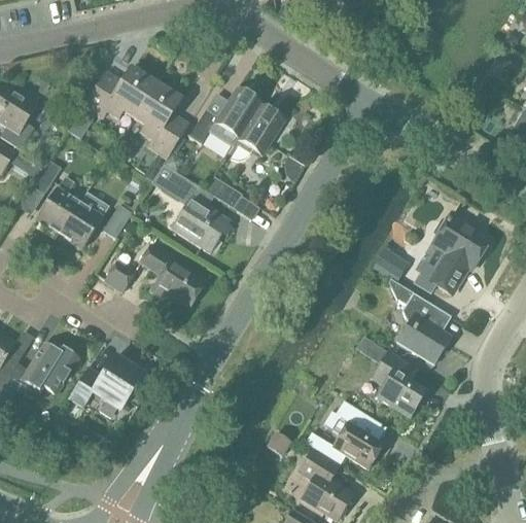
[(341,0),(343,8),(372,2),(371,0),(341,0)]
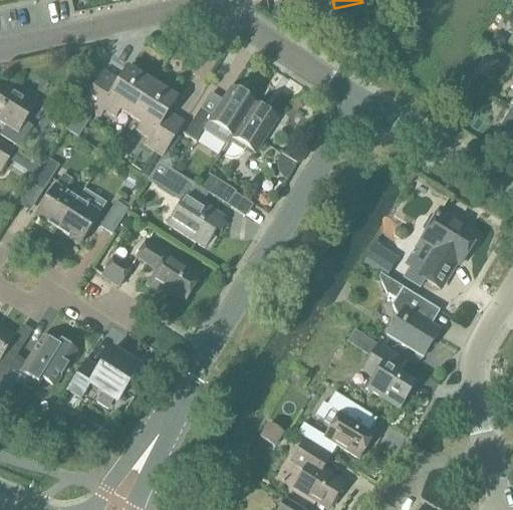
[(337,20),(364,14),(362,2),(334,8),(337,20)]
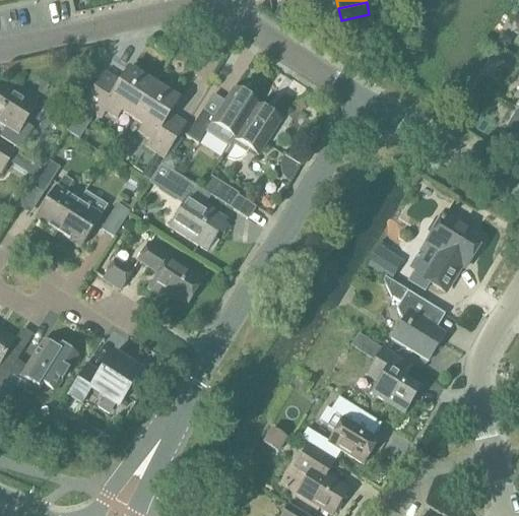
[(279,5),(274,13),(288,22),(294,14),(279,5)]
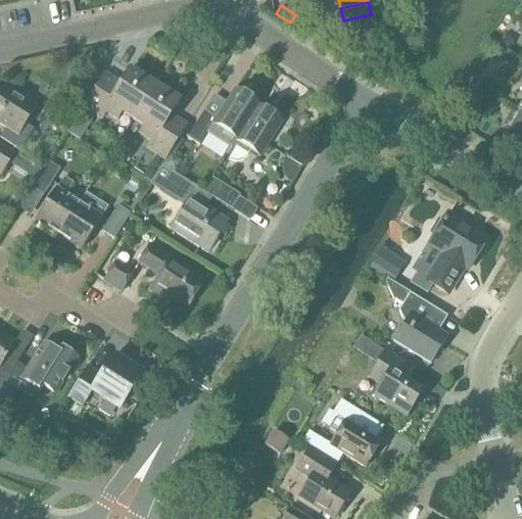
[(371,14),(343,20),(346,33),(374,27),(371,14)]
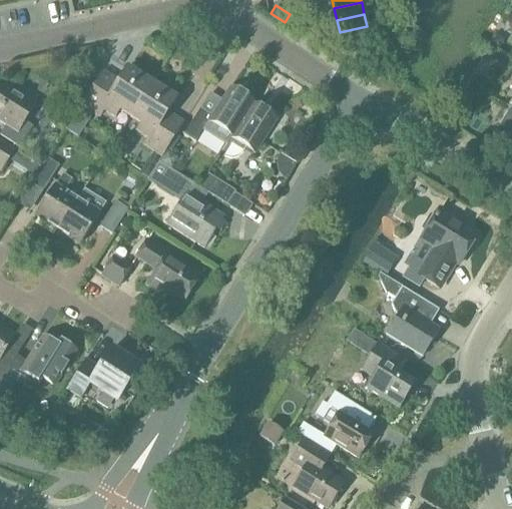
[(130,115),(152,81),(128,65),(115,86),(98,76),(81,102),(99,113),(103,107),(115,114),(119,108),(130,115)]
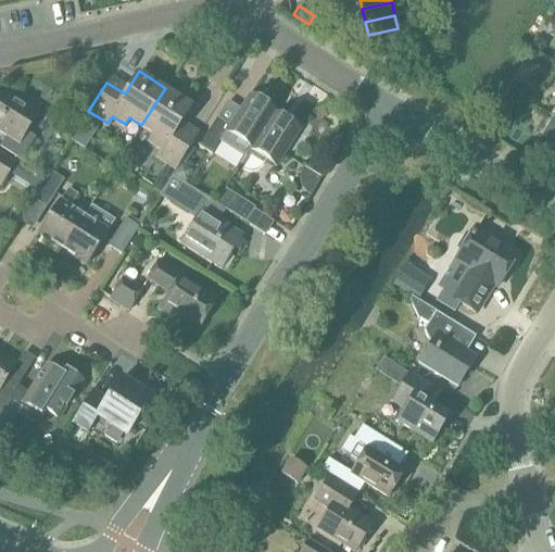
[(0,146),(21,160),(37,136),(27,129),(39,111),(1,87),(0,88),(0,128),(5,133),(0,140),(0,146)]
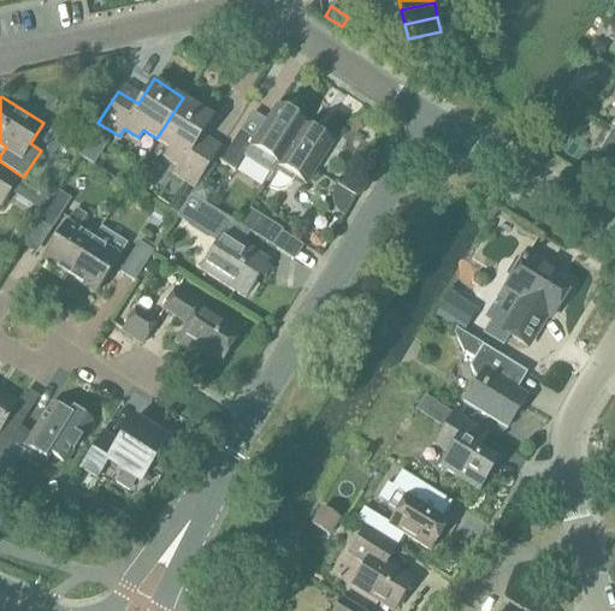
[(212,117),(183,98),(157,138),(171,147),(165,155),(179,164),(173,172),(187,181),(171,206),(179,211),(185,202),(191,194),(196,187),(217,154),(196,141),(212,117)]
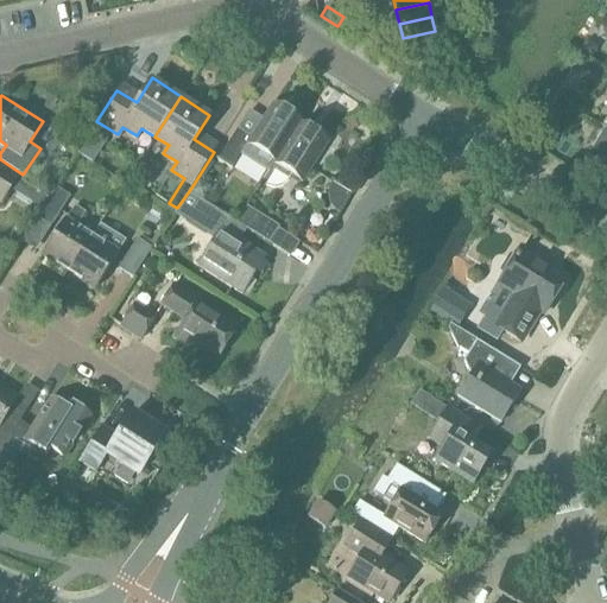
[(299,122),(301,124),(302,121),(272,103),(253,134),(239,125),(219,157),(233,165),(240,154),(267,171),(276,159),(278,156),(280,152),(299,122)]
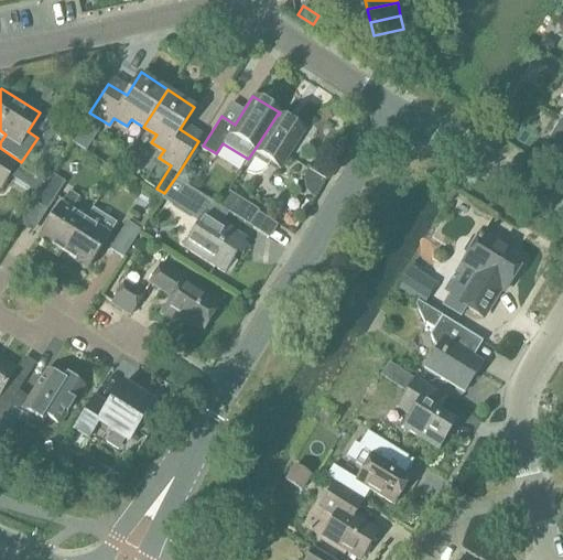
[(304,130),(279,115),(278,114),(260,141),(258,144),(256,148),(248,159),(242,168),(251,173),(257,174),(262,173),(269,169),(273,162),(281,168),(304,130)]
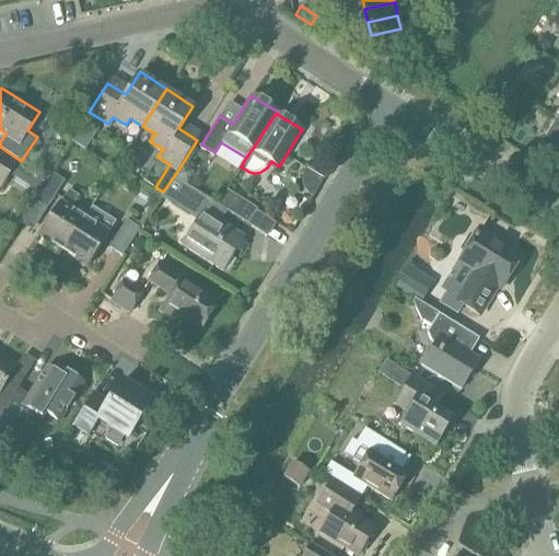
[(558,116),(557,115),(534,152),(558,166),(558,116)]
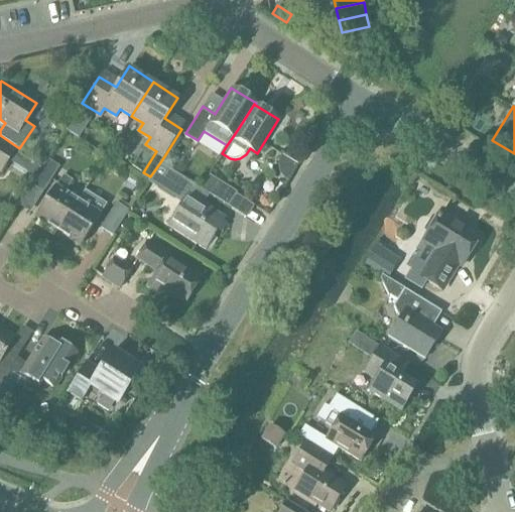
[(0,171),(15,148),(0,138),(0,171)]
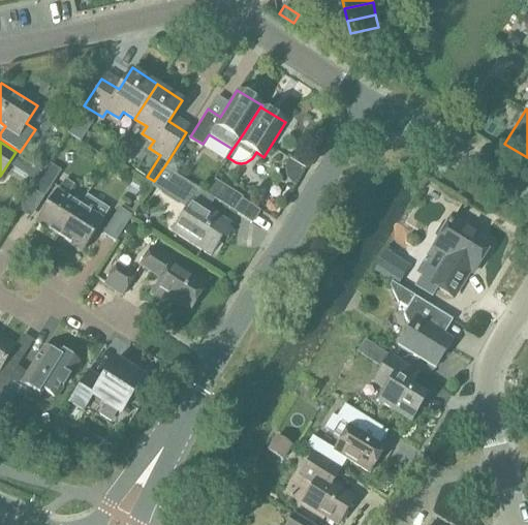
[(45,195),(62,168),(49,160),(32,186),(45,195)]
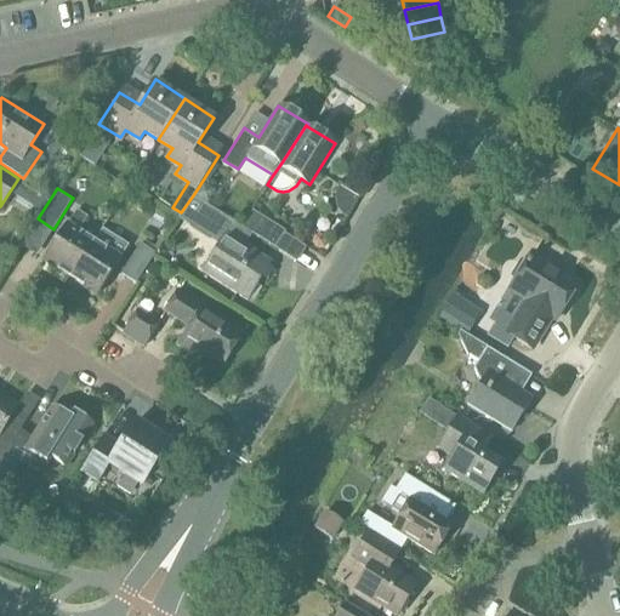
[(193,195),(180,220),(189,224),(194,217),(216,231),(227,217),(193,195)]
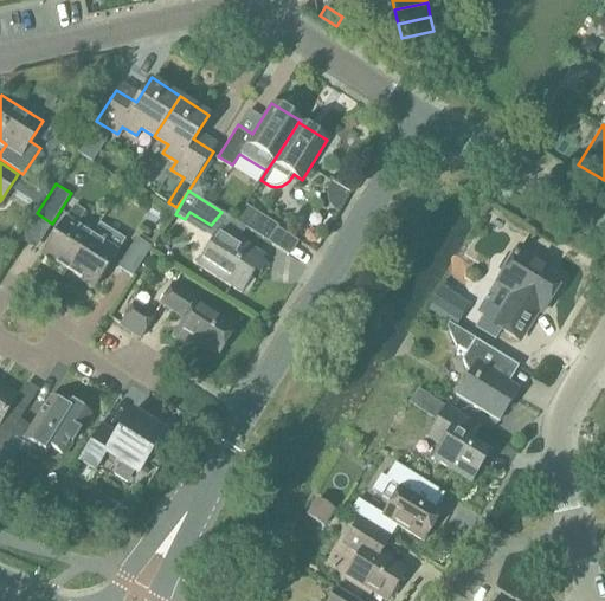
[(42,252),(69,270),(90,234),(75,225),(85,208),(75,202),(64,219),(64,218),(42,252)]
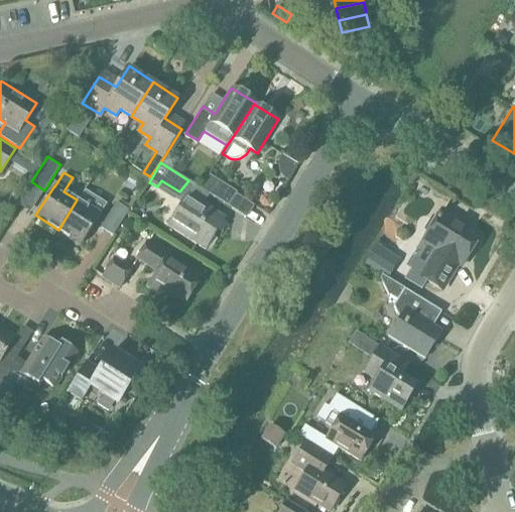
[(237,193),(211,175),(203,186),(230,205),(237,193)]
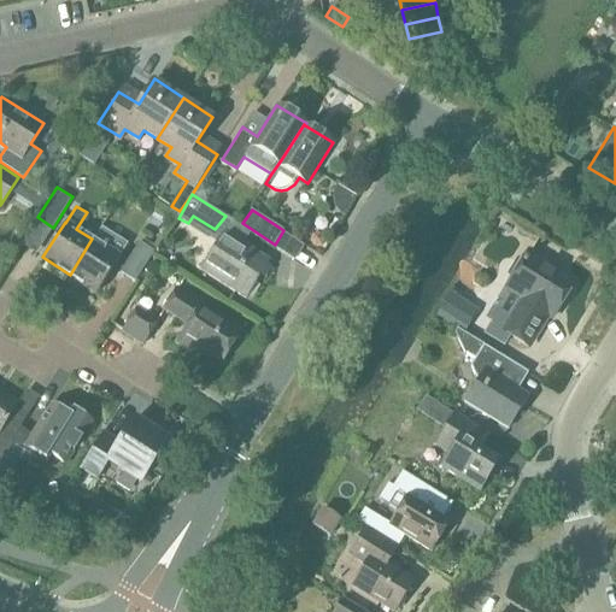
[(270,259),(226,230),(201,268),(246,295),(270,259)]
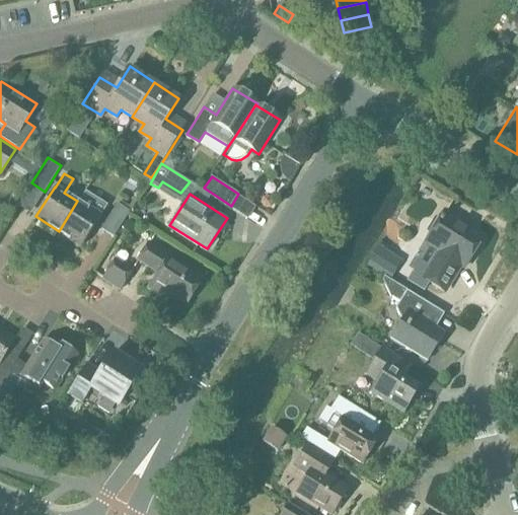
[(77,201),(59,231),(80,244),(99,215),(77,201)]
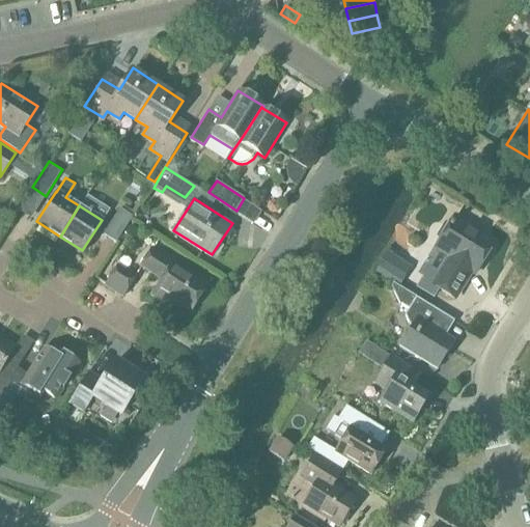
[(115,242),(131,218),(133,214),(121,206),(103,234),(115,242)]
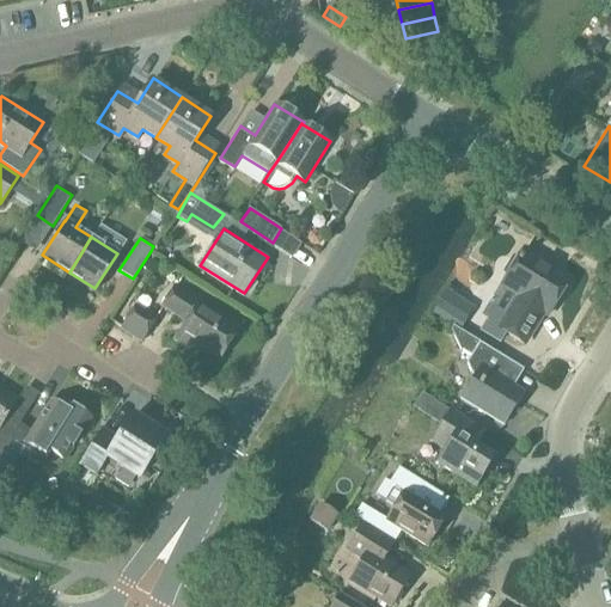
[(555,302),(569,280),(542,263),(543,259),(524,247),(502,283),(519,294),(499,326),(524,341),(550,299),(555,302)]
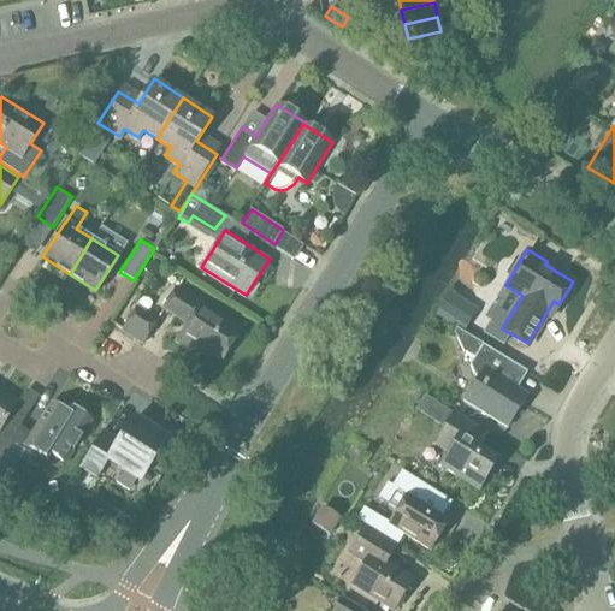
[(218,315),(201,306),(205,301),(177,283),(161,307),(187,324),(178,338),(193,346),(195,343),(222,360),(242,326),(220,312),(218,315)]
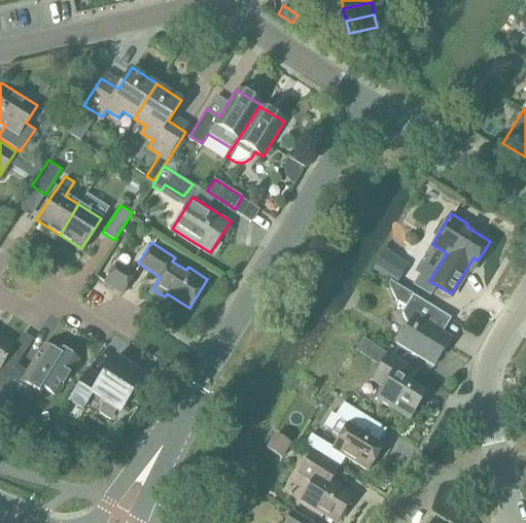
[(378,258),(373,268),(396,282),(401,273),(378,258)]
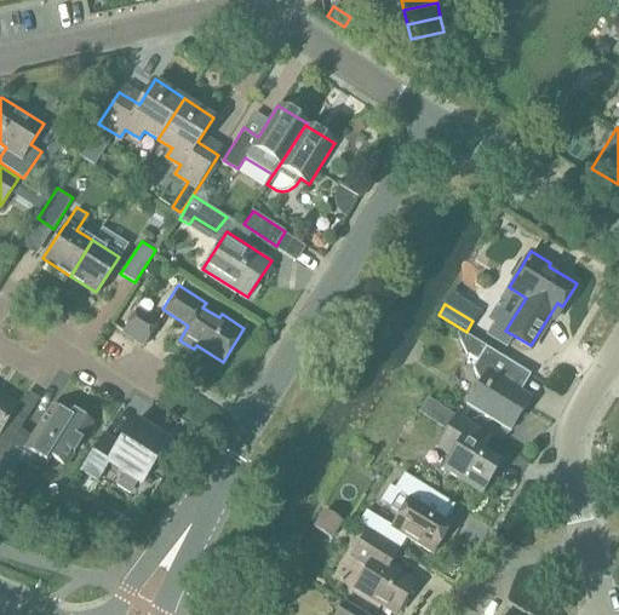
[(144,346),(159,321),(135,308),(120,333),(144,346)]
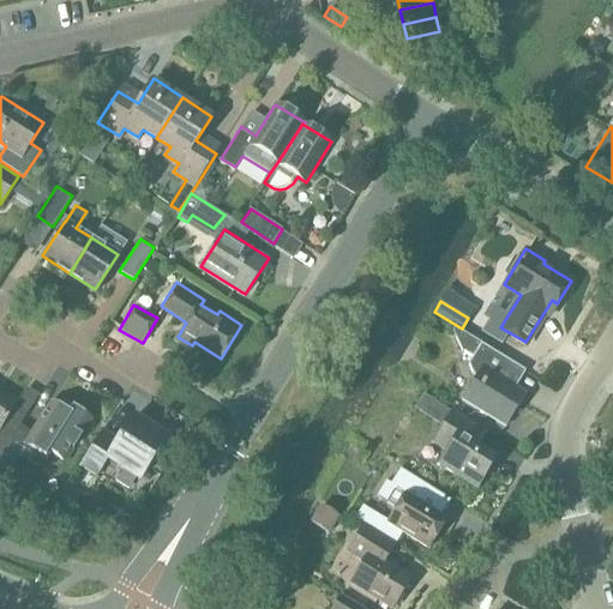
[(463,398),(505,424),(524,392),(515,386),(524,371),(454,326),(452,327),(463,349),(464,349),(473,355),(468,362),(475,378),(463,398)]
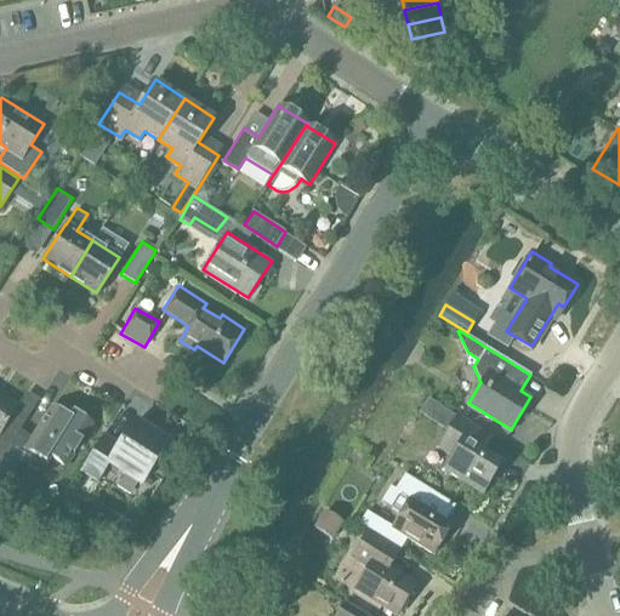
[(0,457),(10,443),(27,416),(39,398),(26,391),(17,403),(0,392),(0,457)]
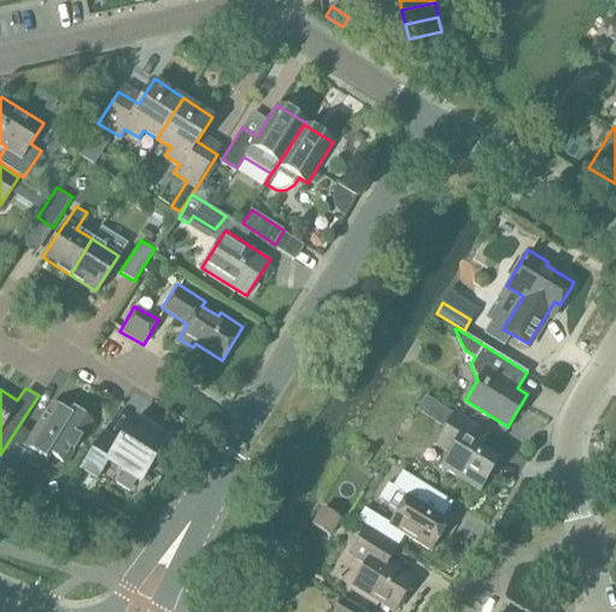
[(29,446),(27,449),(21,458),(41,470),(52,452),(65,460),(92,419),(74,407),(70,413),(51,401),(25,443),(29,446)]
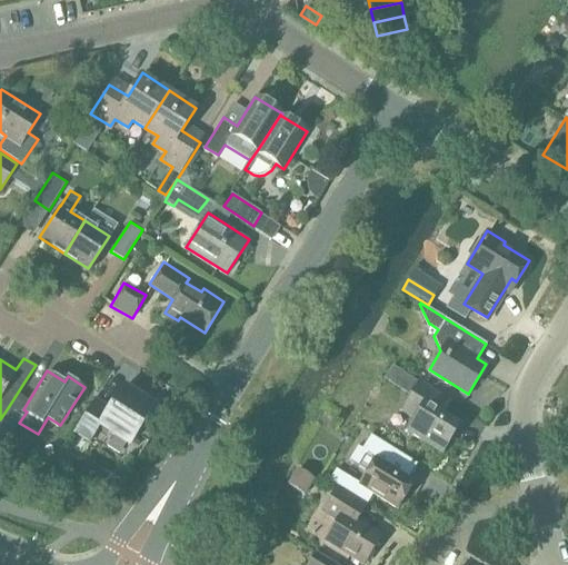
[(441,452),(458,425),(435,410),(444,396),(418,380),(400,408),(415,417),(406,430),(441,452)]
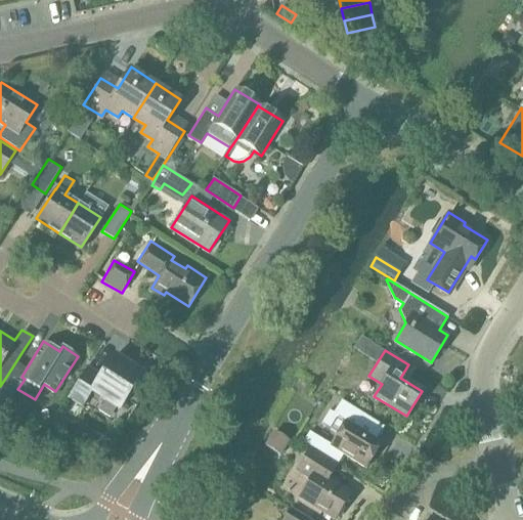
[(119,406),(140,372),(114,354),(101,374),(87,364),(67,396),(81,405),(91,389),(119,406)]
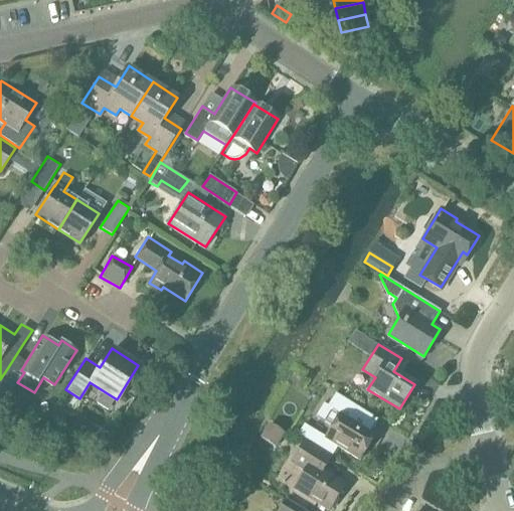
[(0,379),(0,401),(4,404),(17,382),(22,375),(8,367),(0,379)]
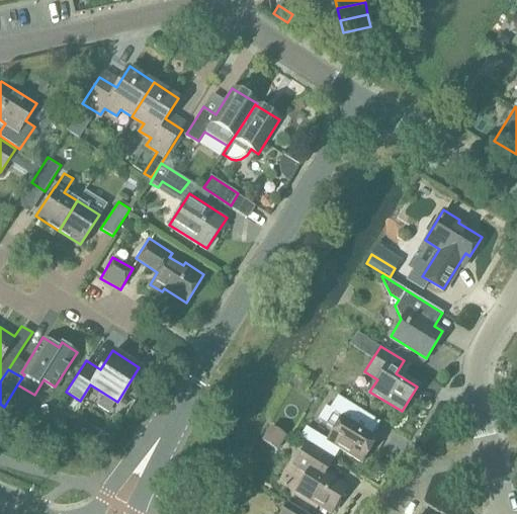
[(326,440),(322,437),(316,447),(333,457),(339,448),(361,461),(376,437),(371,434),(380,420),(338,393),(330,406),(326,404),(318,417),(334,427),(326,440)]
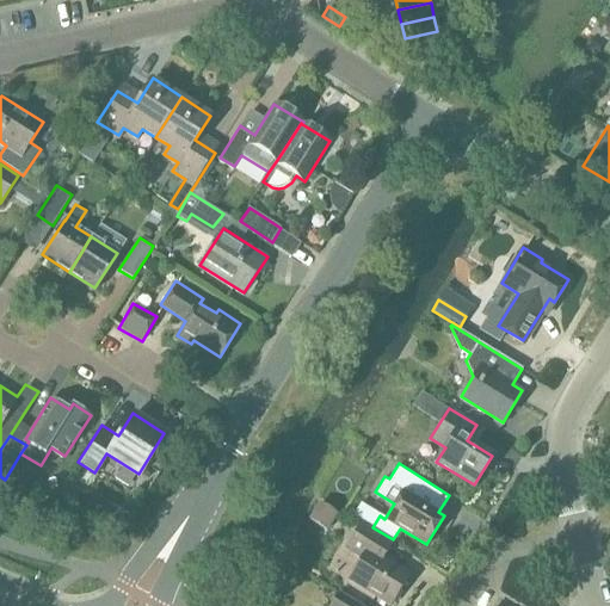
[(320,501),(309,517),(326,527),(336,511),(320,501)]
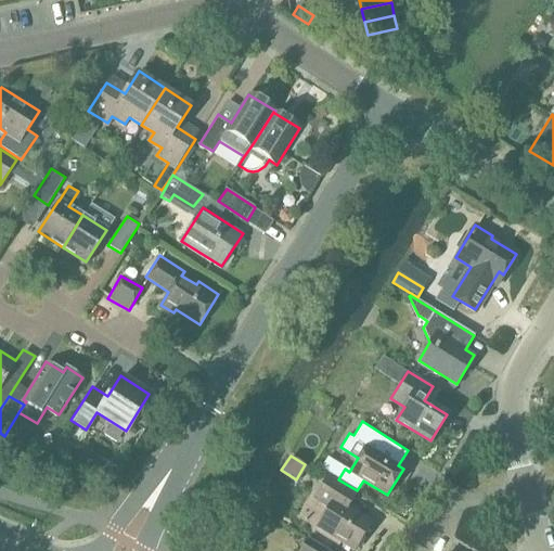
[(353,549),(371,522),(347,507),(357,490),(338,479),(325,471),(308,498),(326,509),(316,526),(353,549)]
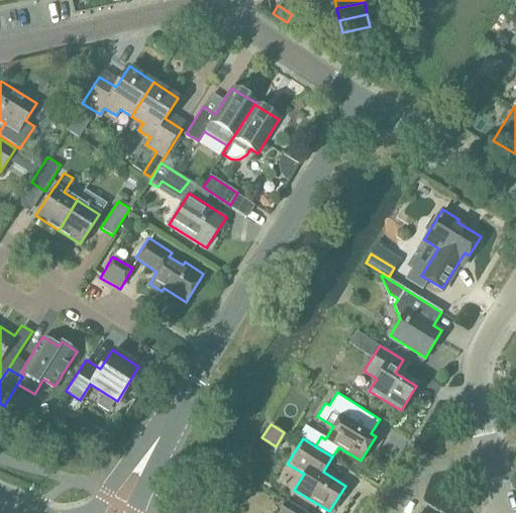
[(308,512),(287,500),(278,512),(308,512)]
